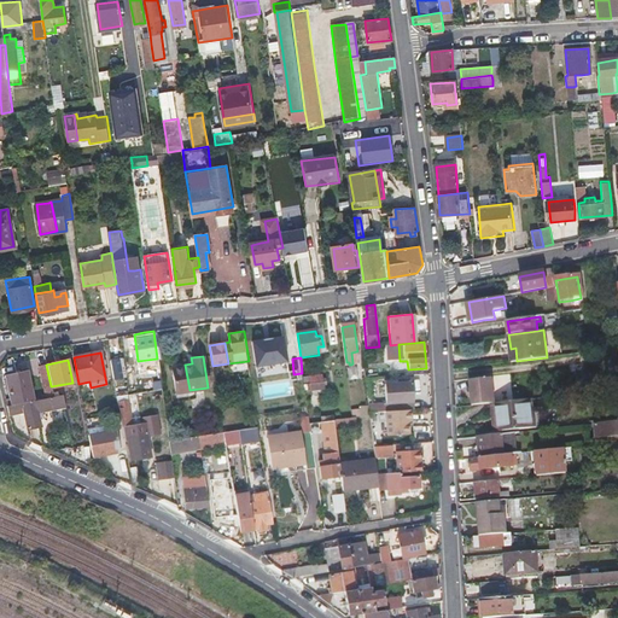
[(51,386),(46,365),(39,366),(45,396),(52,394),(51,386)]
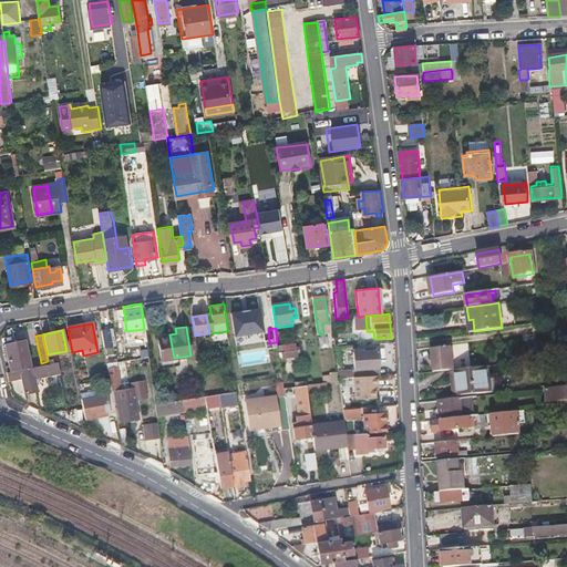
[(174,358),(169,334),(157,336),(161,360),(171,358),(174,358)]
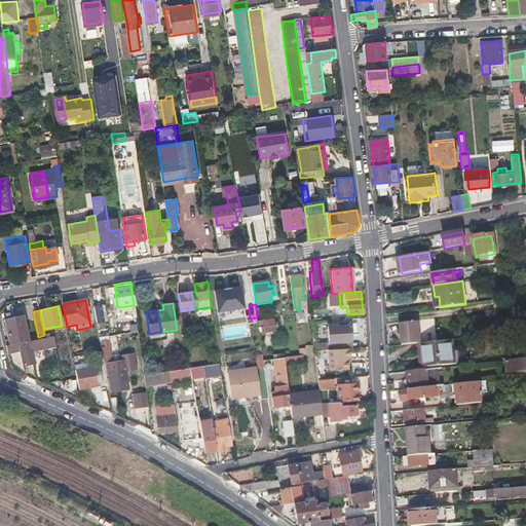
[(5,320),(10,344),(29,340),(23,315),(5,320)]
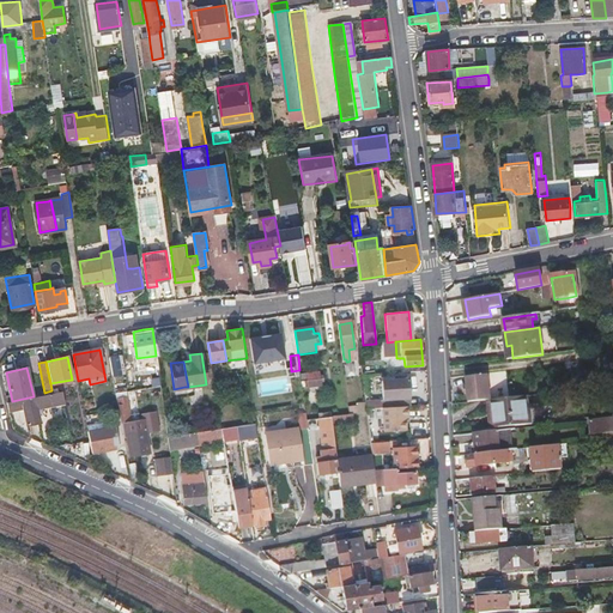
[(466,377),(469,402),(487,400),(491,400),(489,375),(466,377)]
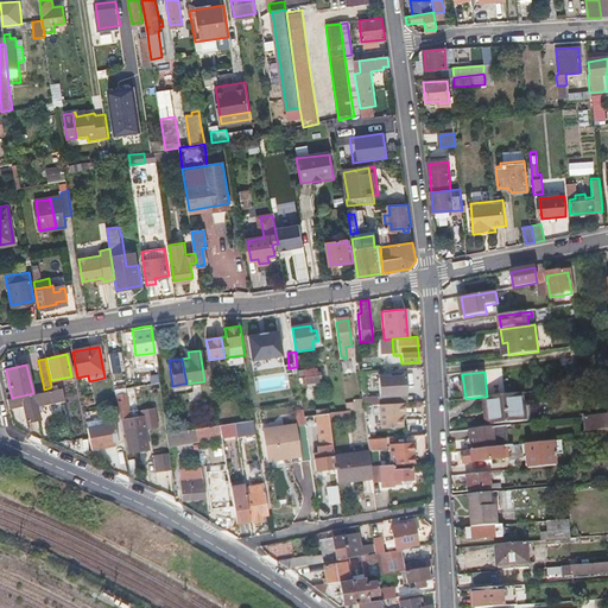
[(318,375),(299,378),(301,385),(320,382),(318,375)]
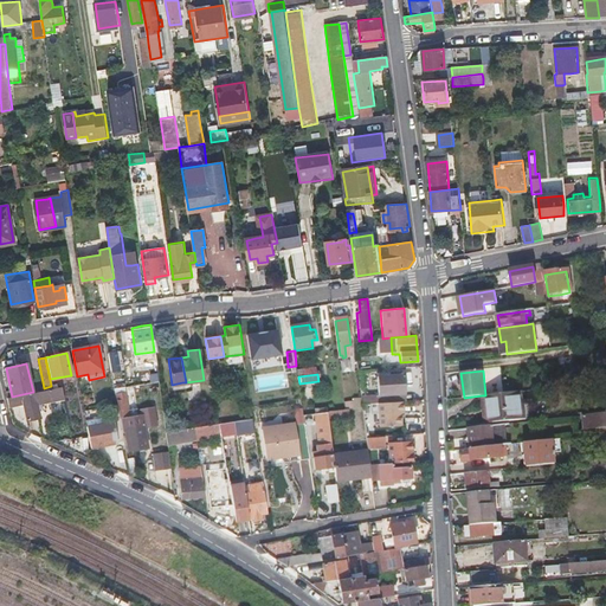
[(365,405),(375,404),(379,404),(403,401),(406,401),(405,375),(378,379),(379,398),(363,399),(365,405)]
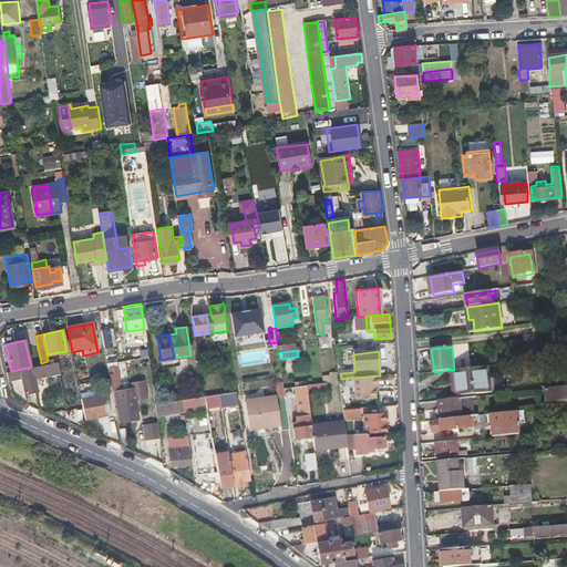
[(6,371),(7,375),(8,380),(22,378),(24,392),(40,390),(38,378),(55,374),(57,375),(60,375),(58,362),(31,367),(11,371),(6,371)]
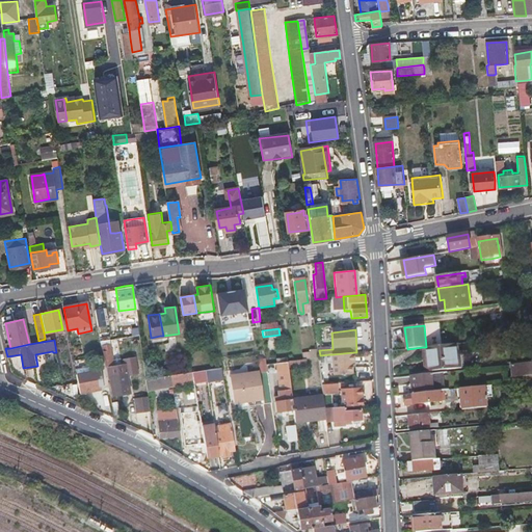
[(429,363),(427,363),(425,364),(425,372),(459,368),(456,343),(427,347),(429,363)]
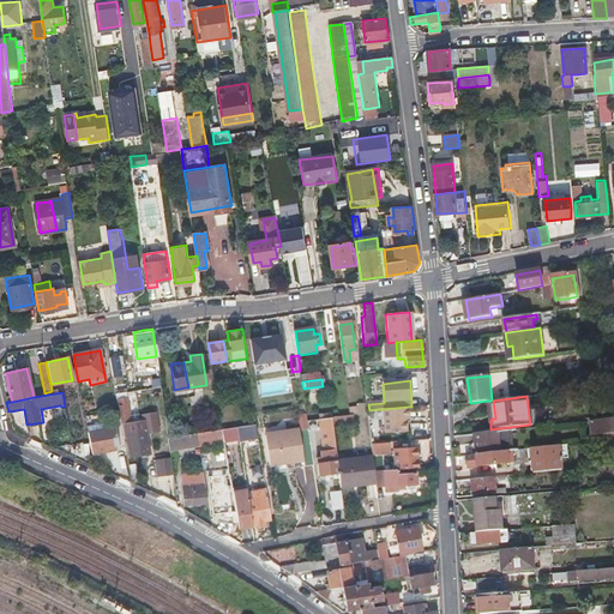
[(132,428),(130,416),(127,404),(120,405),(125,434),(126,433),(130,455),(149,452),(145,429),(127,433),(127,429),(132,428)]
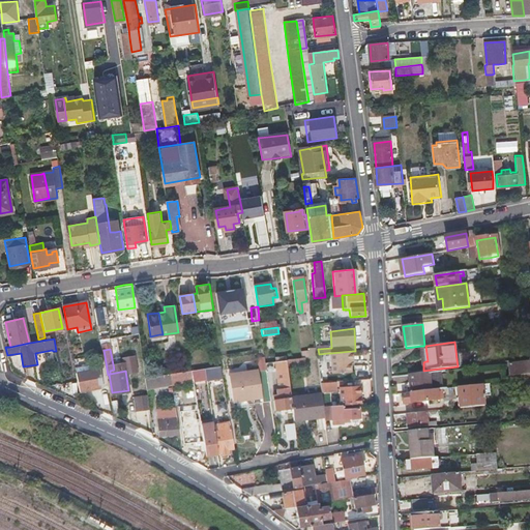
[(352,351),(331,353),(332,373),(340,372),(353,371),(352,351)]
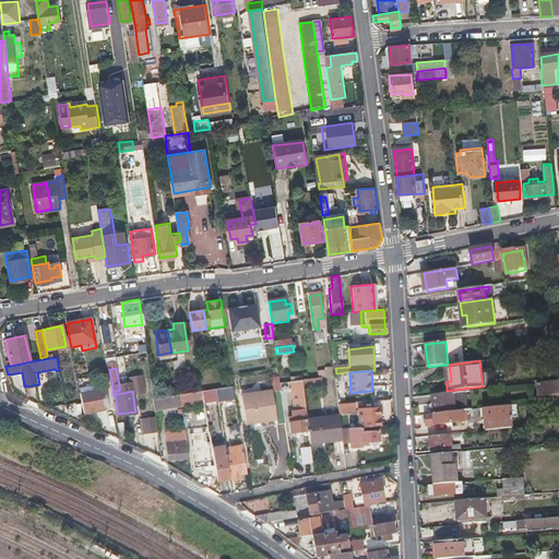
[(539,384),(539,391),(540,396),(558,394),(558,378),(542,380),(543,384),(539,384)]
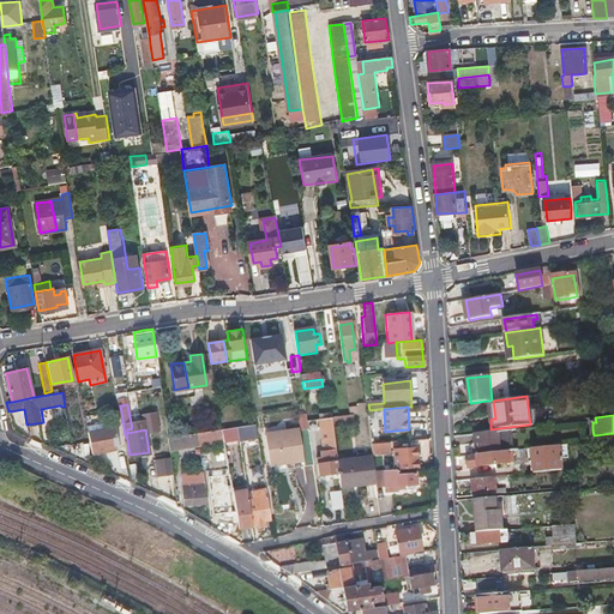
[(320,476),(338,474),(337,461),(332,417),(319,420),(324,463),(318,464),(320,476)]
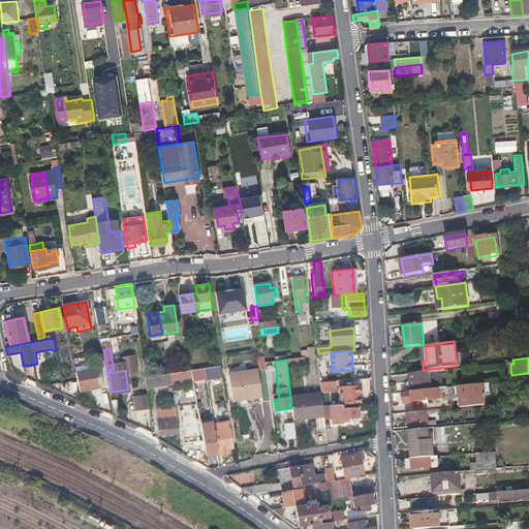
[(260,368),(260,369),(261,371),(228,376),(234,406),(271,401),(266,367),(260,368)]
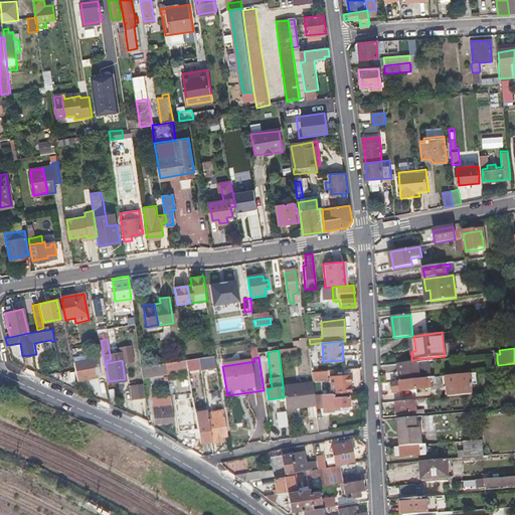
[(97,358),(73,362),(76,380),(100,376),(97,358)]
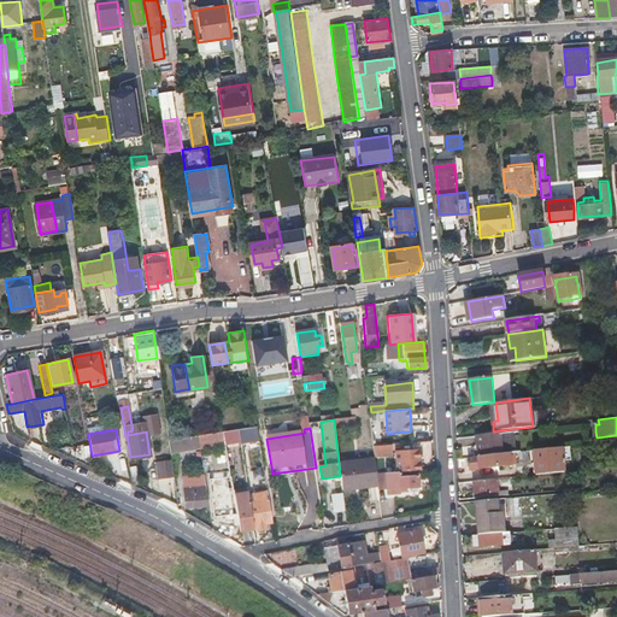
[(223,432),(197,435),(198,446),(224,442),(223,432)]
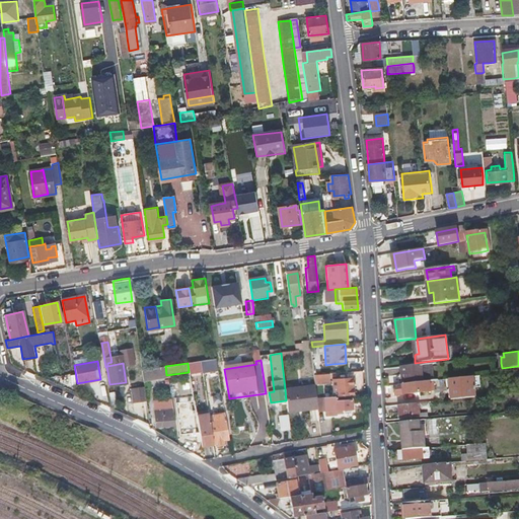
[(312,366),(313,369),(313,375),(328,374),(329,374),(334,374),(332,364),(325,365),(312,366)]
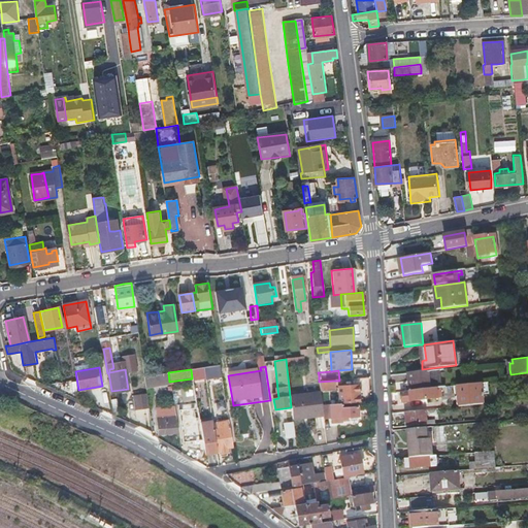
[(353,371),(354,380),(370,377),(370,370),(353,371)]
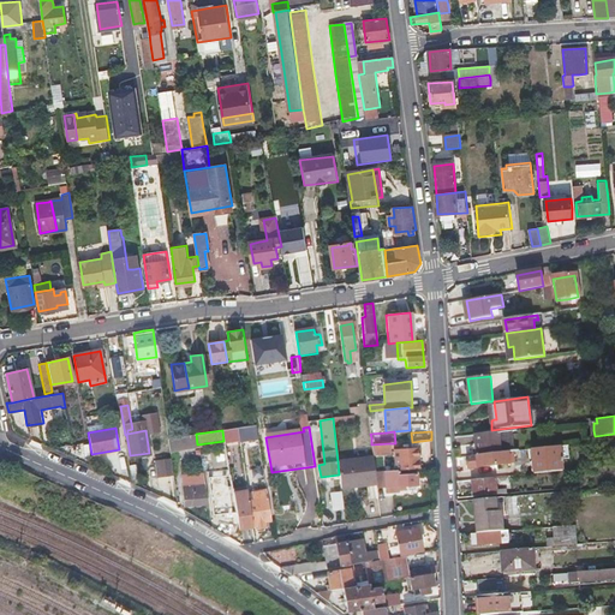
[(476,435),(478,457),(502,454),(515,452),(517,452),(514,431),(476,435)]
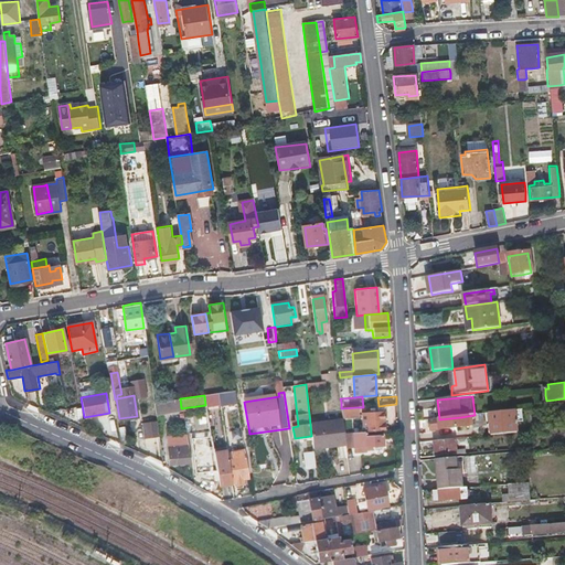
[(180,398),(155,403),(156,414),(181,409),(181,408),(180,398)]
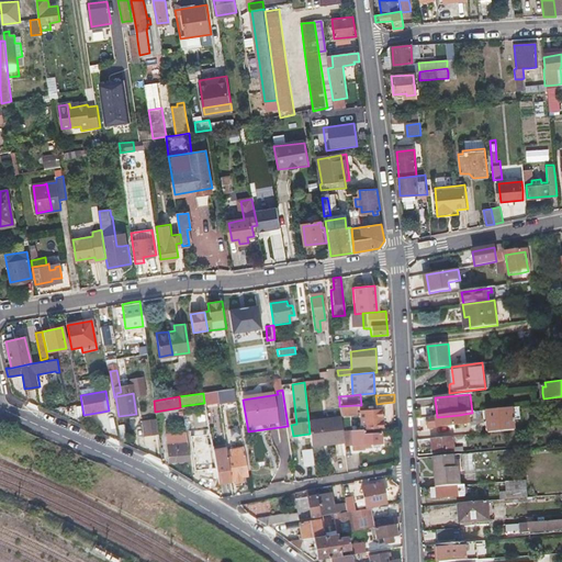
[(541,405),(542,409),(542,414),(557,412),(555,404),(541,405)]
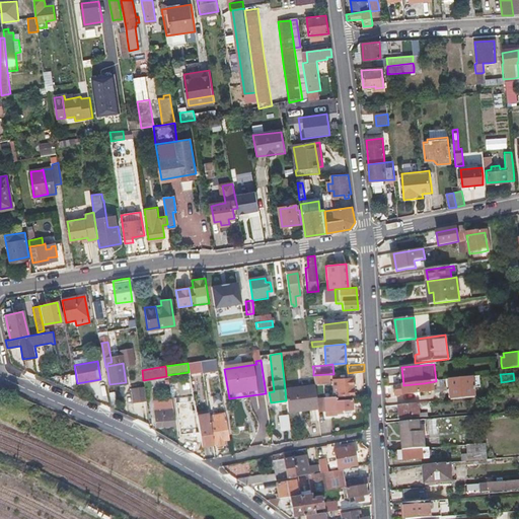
[(328,374),(313,375),(314,384),(330,383),(329,374),(328,374)]
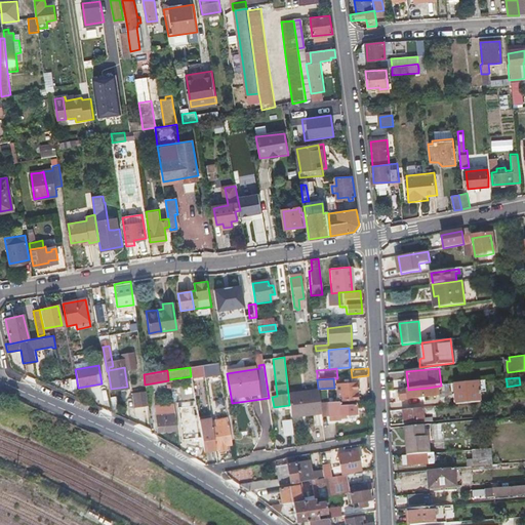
[(479,381),(467,384),(455,385),(457,405),(481,403),(479,381)]
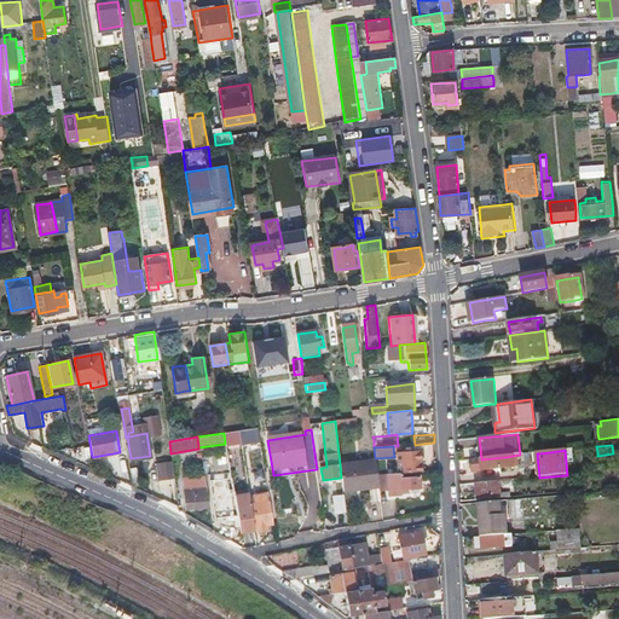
[(420,451),(412,452),(405,452),(398,453),(400,474),(418,473),(422,472),(420,451)]
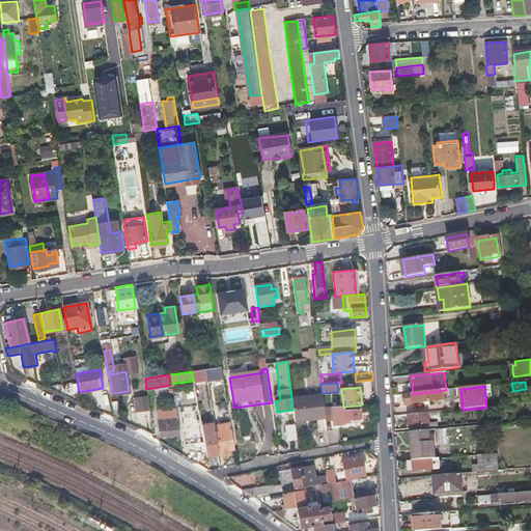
[(434,392),(413,394),(406,395),(407,406),(446,401),(445,390),(434,392)]
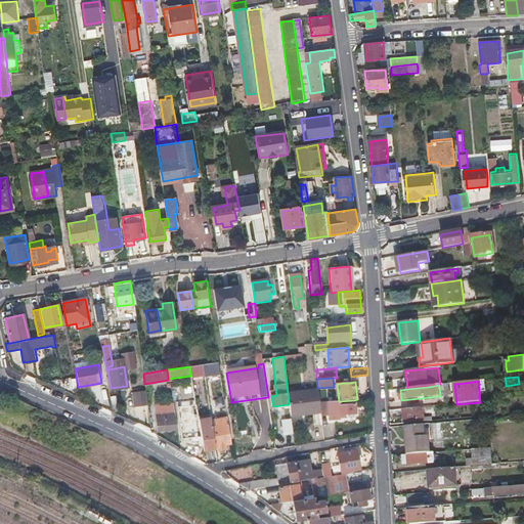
[(133,406),(147,405),(145,390),(131,392),(133,406)]
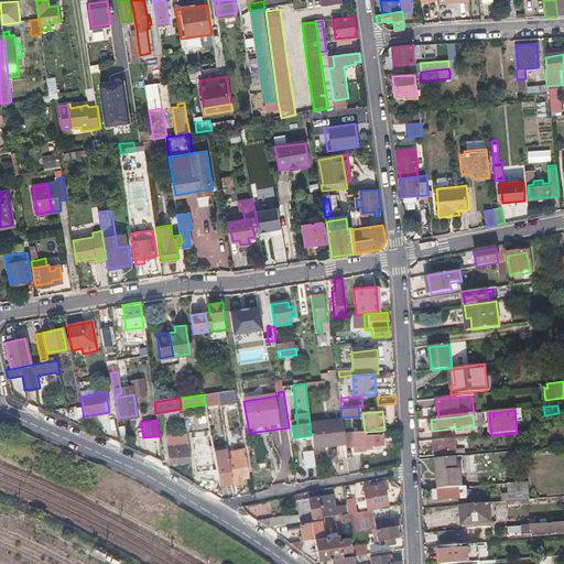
[(310,423),(311,435),(313,447),(345,444),(344,433),(343,420),(310,423)]
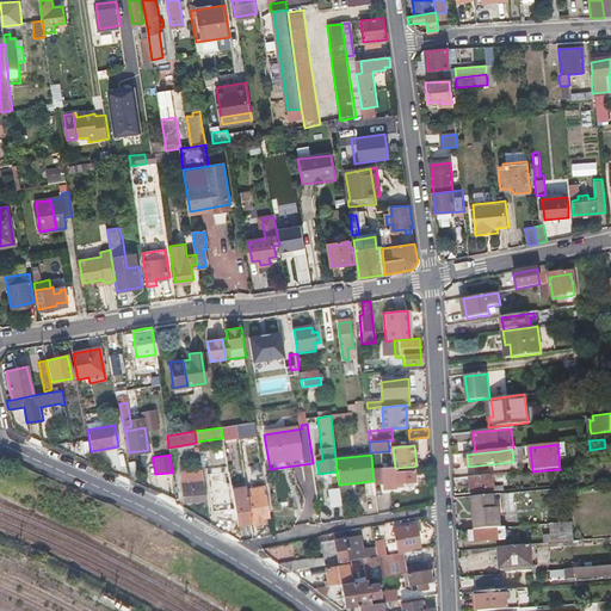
[(372,469),(374,481),(374,485),(415,482),(414,471),(395,473),(395,468),(372,469)]
